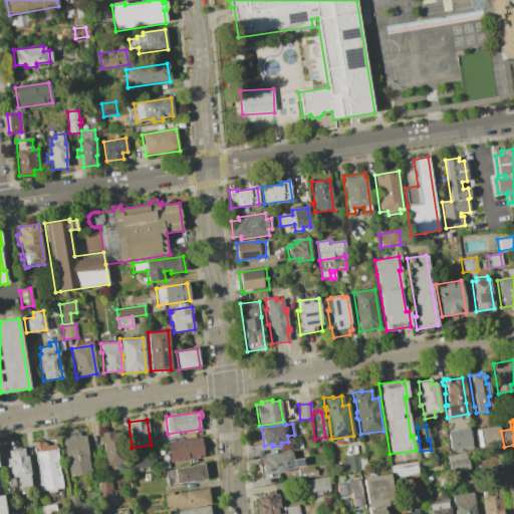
[(498,426),(501,446),(478,450),(475,430),(498,426)]
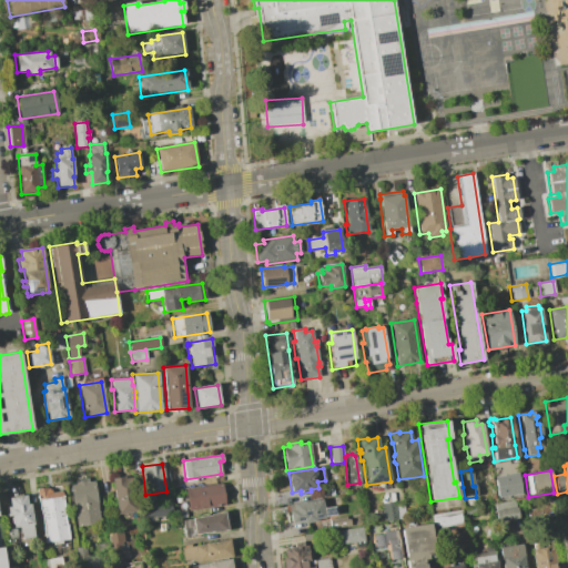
[(505,475),(504,474),(515,472),(519,493),(496,497),(493,477),(505,475)]
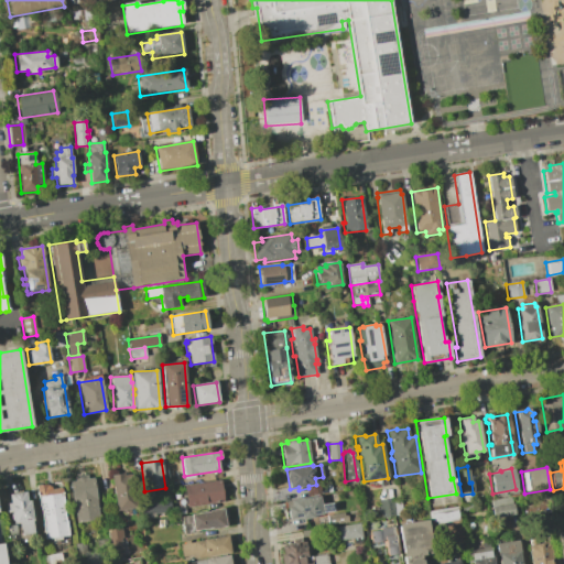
[(117,511),(111,475),(123,474),(123,476),(131,475),(137,508),(117,511)]
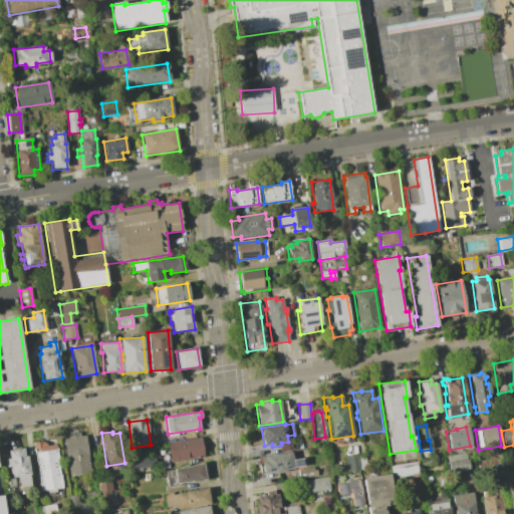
[(67,434),(79,433),(80,436),(85,435),(91,473),(70,477),(64,439),(68,438),(67,434)]
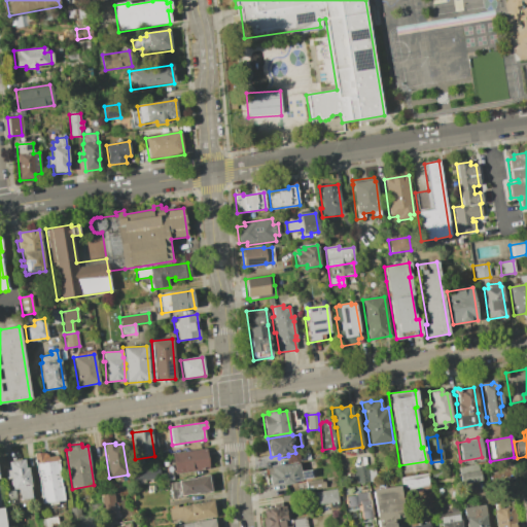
[(206,449),(209,468),(174,475),(171,454),(206,449)]
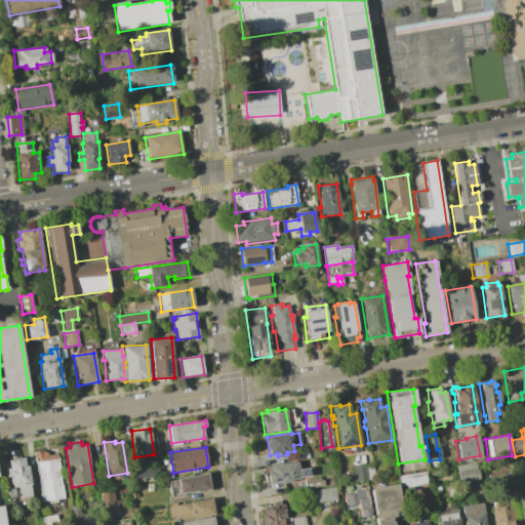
[(49,501),(42,502),(34,453),(42,451),(42,452),(44,452),(46,453),(47,454),(47,455),(57,454),(65,498),(57,500),(57,502),(49,503),(49,501)]
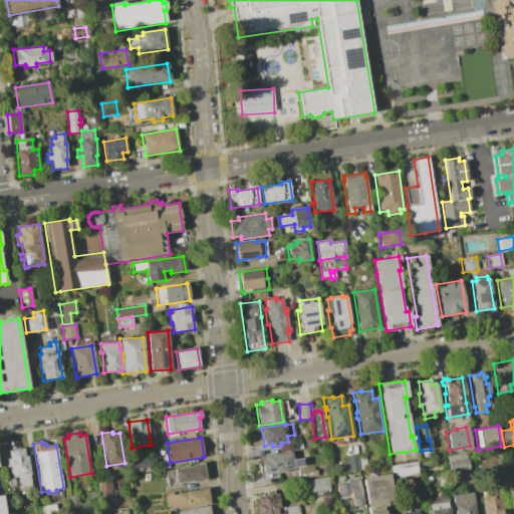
[(301,442),(302,449),(285,451),(284,445),(301,442)]
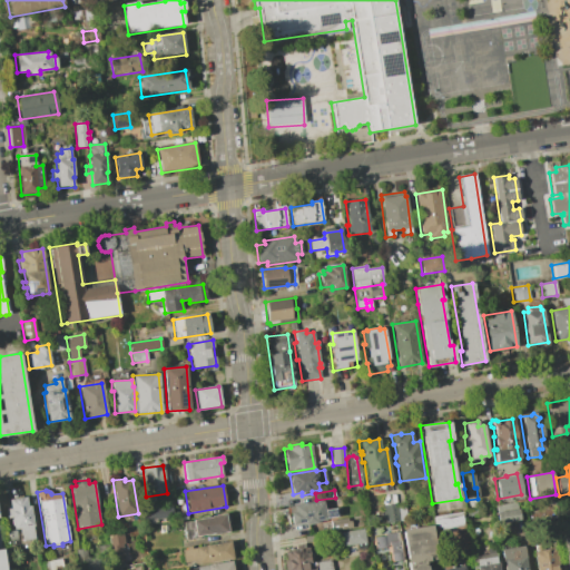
[(19,530),(12,530),(11,519),(7,519),(6,510),(9,510),(8,501),(25,499),(26,508),(29,508),(32,528),(31,528),(33,541),(21,542),(19,530)]
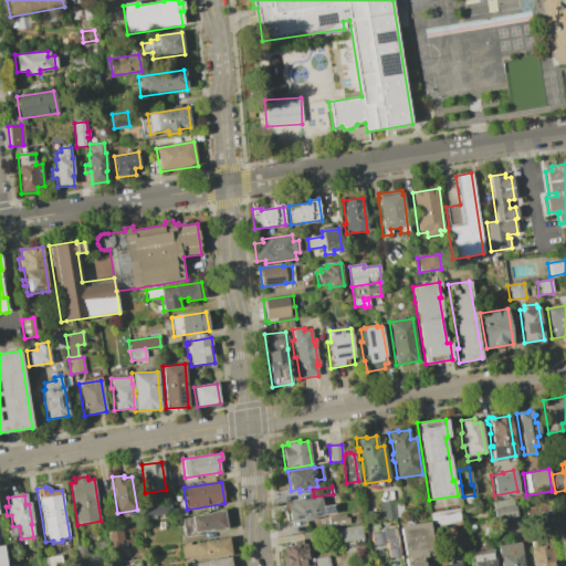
[(323,506),(333,505),(334,513),(313,516),(313,520),(303,521),(303,519),(290,521),(287,509),(293,507),(292,502),(321,498),(323,506)]
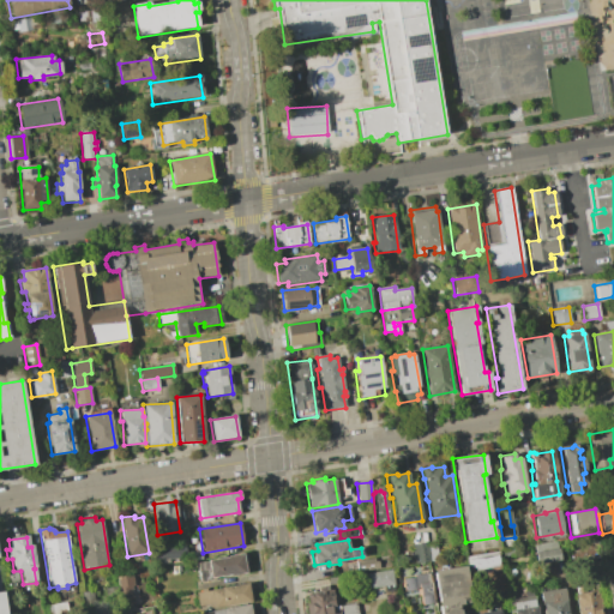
[(558,549),(558,548),(560,561),(536,565),(535,553),(535,552),(534,545),(555,541),(558,549)]
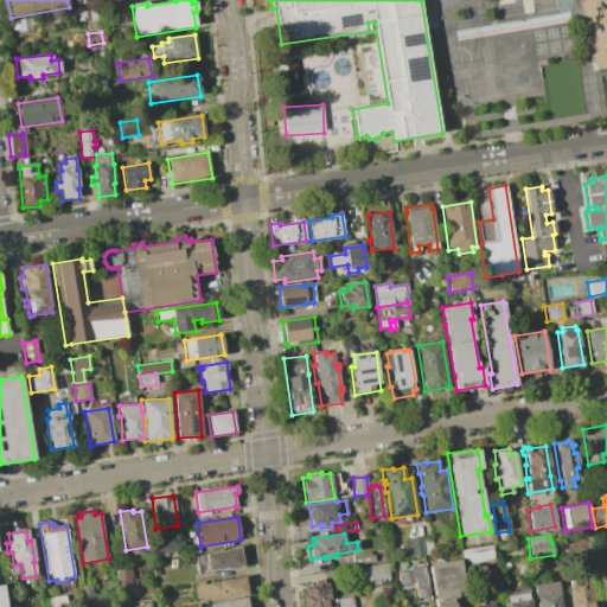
[(422,541),(425,555),(408,557),(406,543),(408,543),(407,541),(409,540),(409,538),(421,536),(421,538),(422,538),(422,541)]
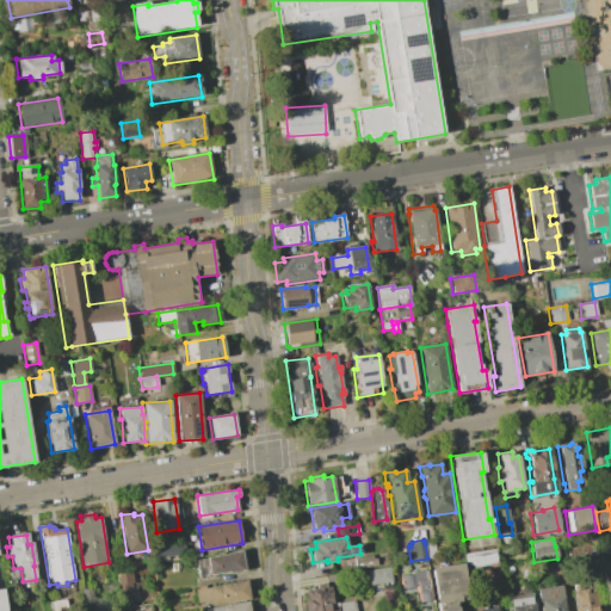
[(436,557),(429,559),(426,542),(433,541),(436,557)]
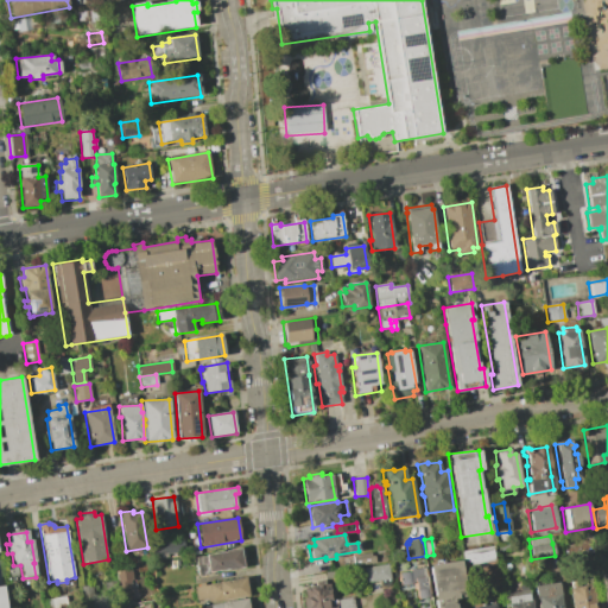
[(183,539),(184,550),(153,555),(151,544),(183,539)]
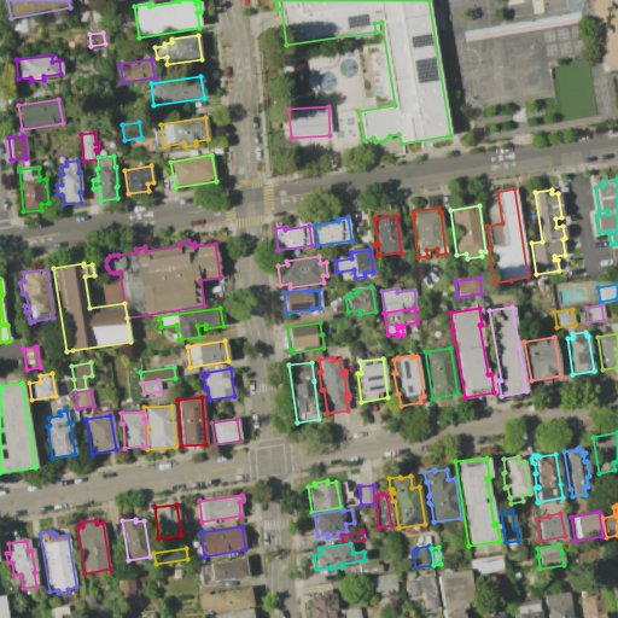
[(617,553),(617,575),(611,577),(607,554),(617,553)]
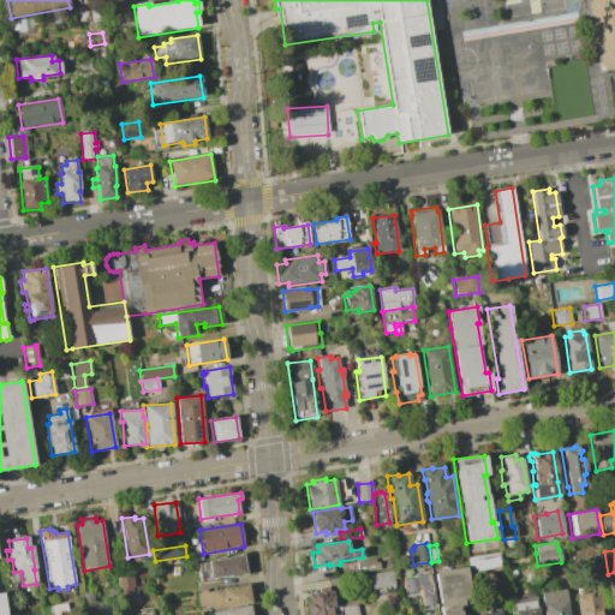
[(467,557),(501,551),(503,569),(470,574),(467,557)]
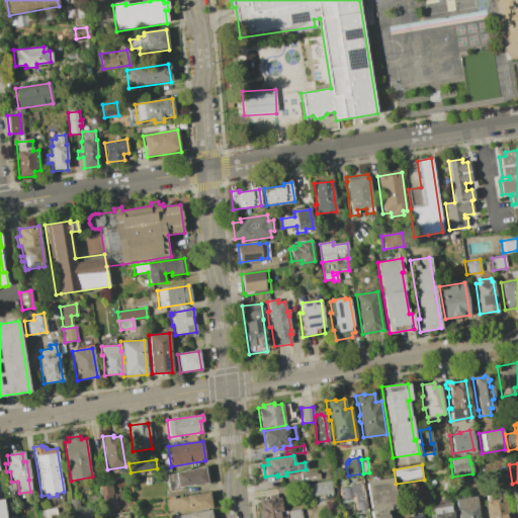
[(183,487),(183,489),(169,491),(169,489),(167,475),(175,473),(175,472),(191,469),(191,468),(204,466),(207,484),(183,487)]
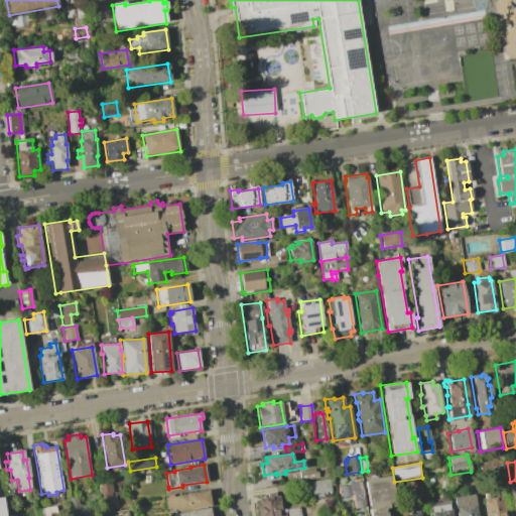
[(300,481),(298,472),(313,469),(314,472),(317,472),(318,479),(300,481)]
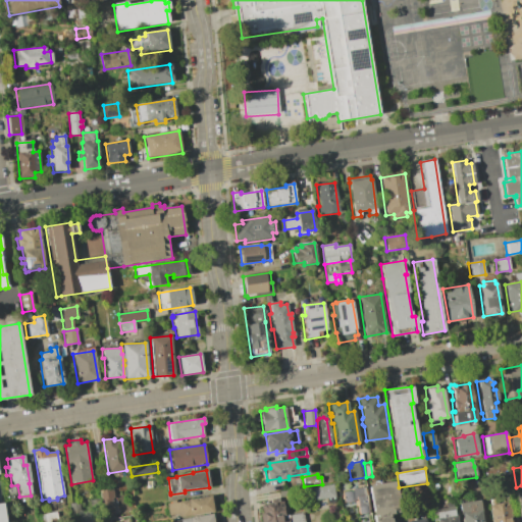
[(395,481),(400,513),(388,514),(389,521),(374,521),(368,485),(395,481)]
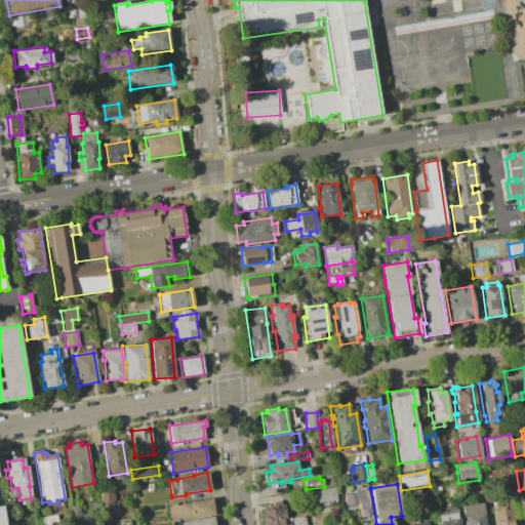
[(328,500),(315,502),(313,490),(335,487),(337,499),(337,506),(329,507),(328,500)]
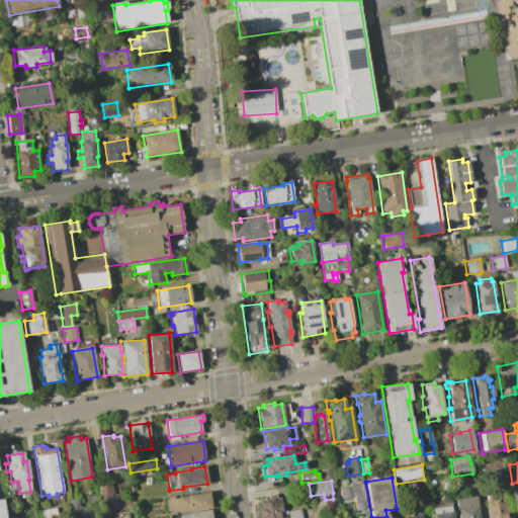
[(6,493),(4,493),(3,485),(14,483),(15,491),(9,492),(11,501),(7,502),(6,493)]
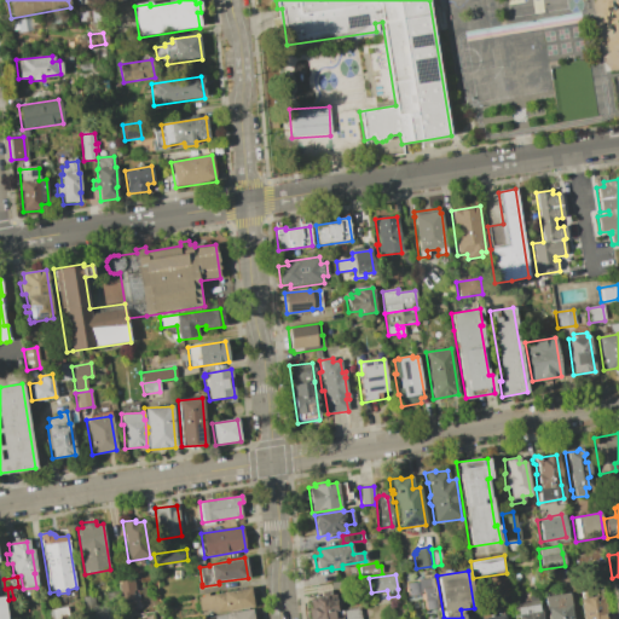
[(408,597),(405,584),(417,582),(417,580),(432,578),(437,609),(426,611),(423,595),(408,597)]
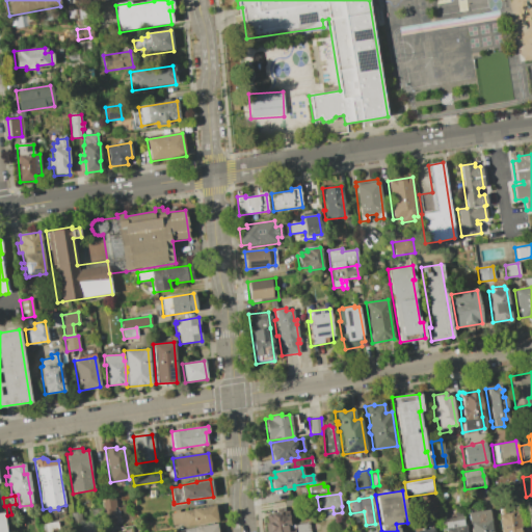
[(114,508),(117,528),(107,529),(105,517),(103,517),(101,500),(114,498),(116,507),(114,508)]
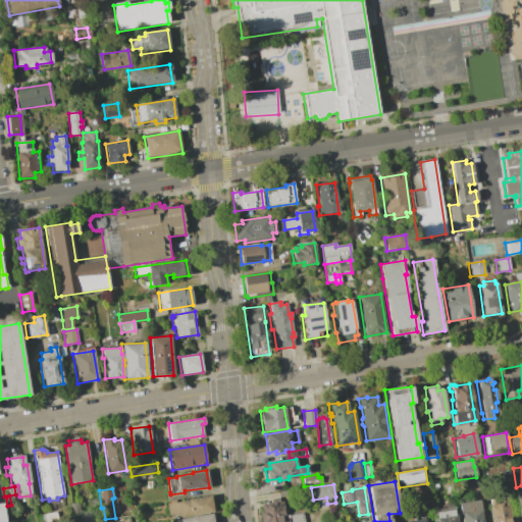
[(521,521),(521,490),(513,492),(518,521),(521,521)]
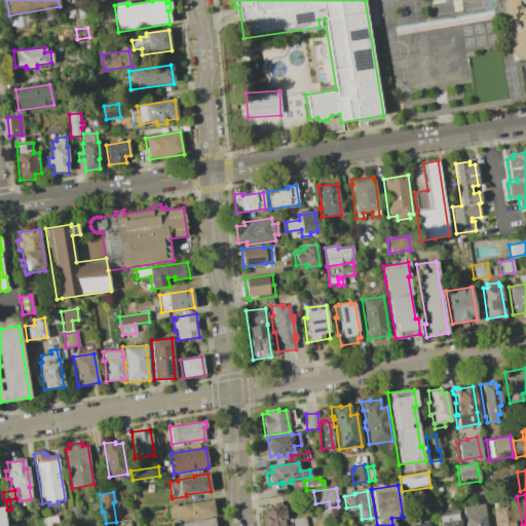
[(173,508),(172,504),(177,504),(177,506),(181,506),(181,505),(189,503),(212,499),(215,516),(192,520),(192,519),(183,521),(183,518),(168,520),(167,509),(173,508)]
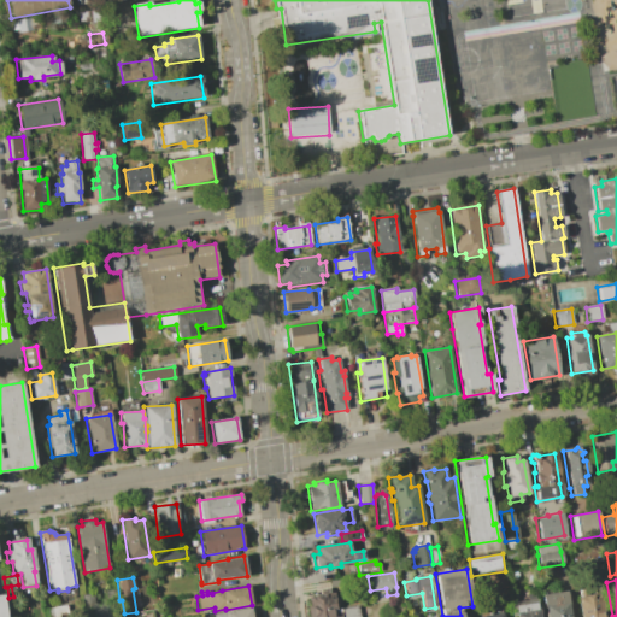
[(117,589),(118,598),(107,600),(106,592),(117,589)]
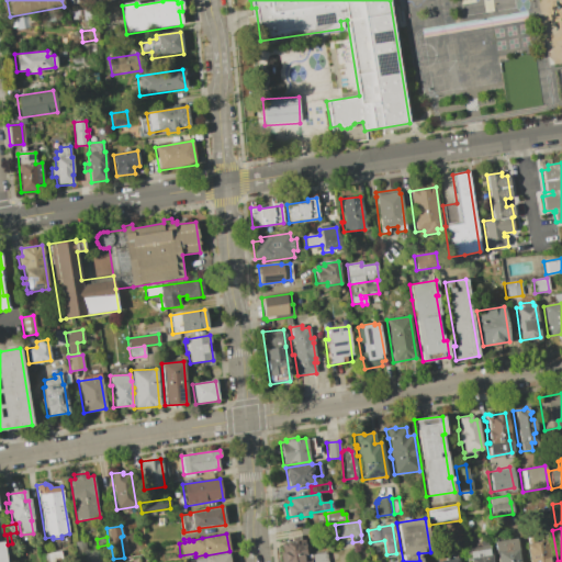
[(280,561),(280,553),(283,552),(282,543),(292,542),(292,538),(301,537),(301,541),(305,540),(306,554),(311,554),(311,561),(280,561)]
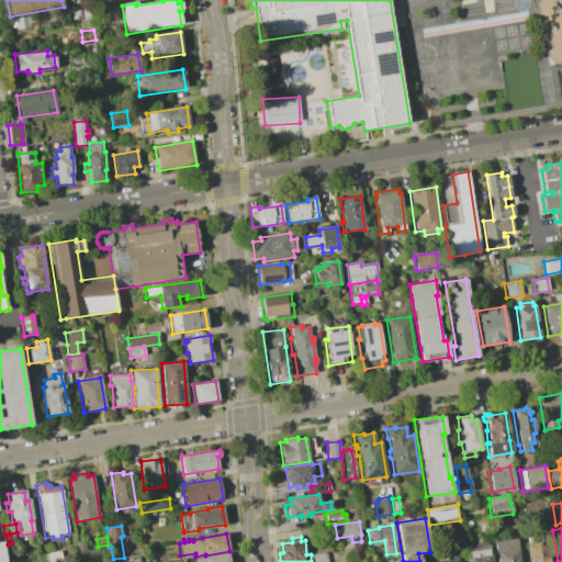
[(515,538),(518,561),(496,561),(494,541),(515,538)]
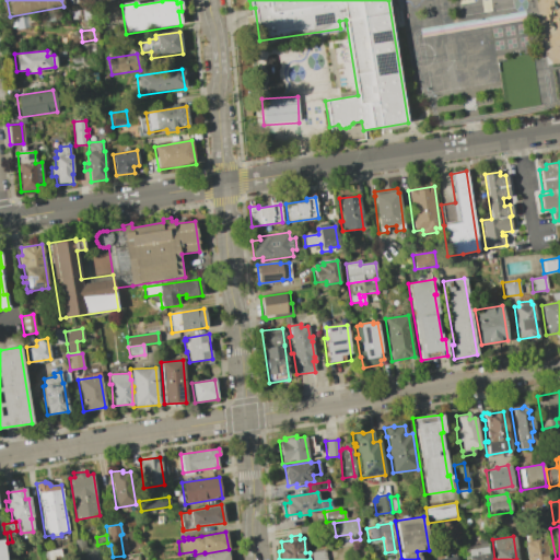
[(545,538),(548,559),(525,559),(523,543),(545,538)]
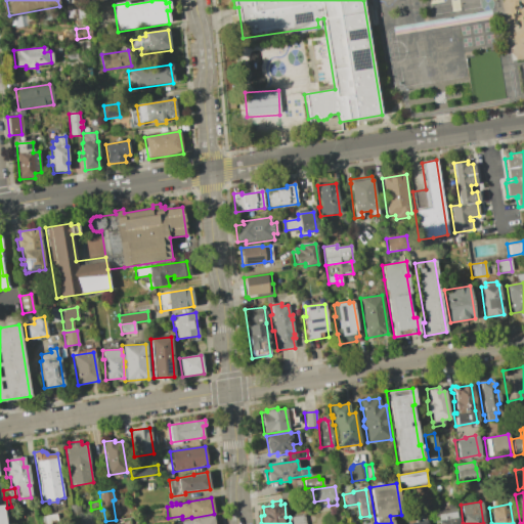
[(79,505),(81,515),(72,516),(70,506),(79,505)]
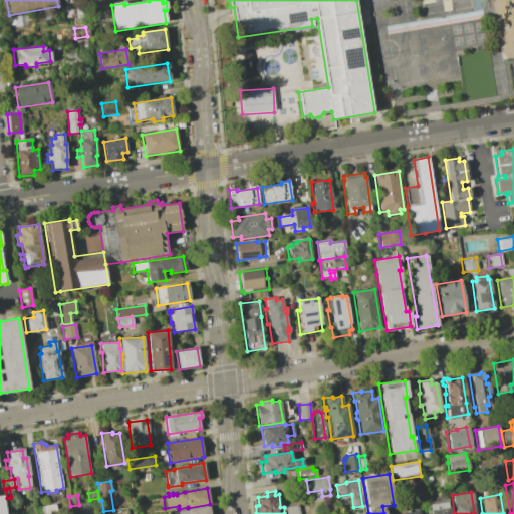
[(426,513),(424,502),(447,499),(449,513),(430,513),(426,513)]
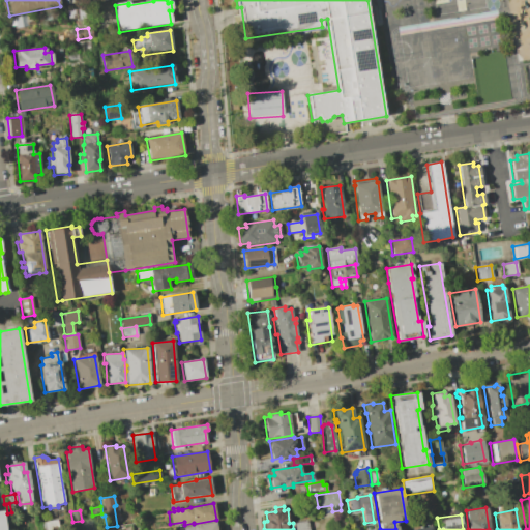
[(41,529),(40,523),(57,521),(58,529),(41,529)]
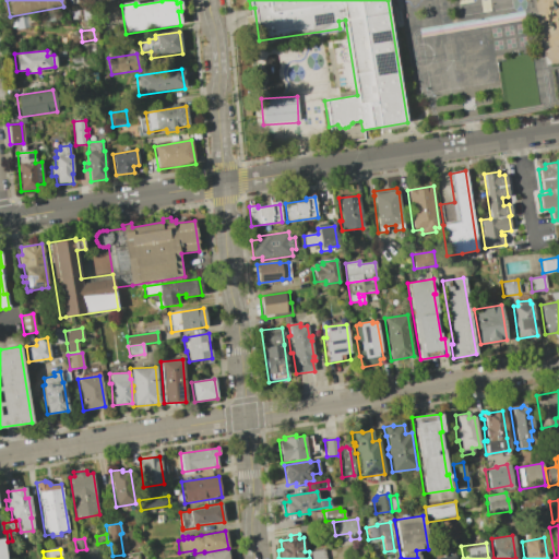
[(309,551),(310,558),(324,558),(323,549),(309,551)]
